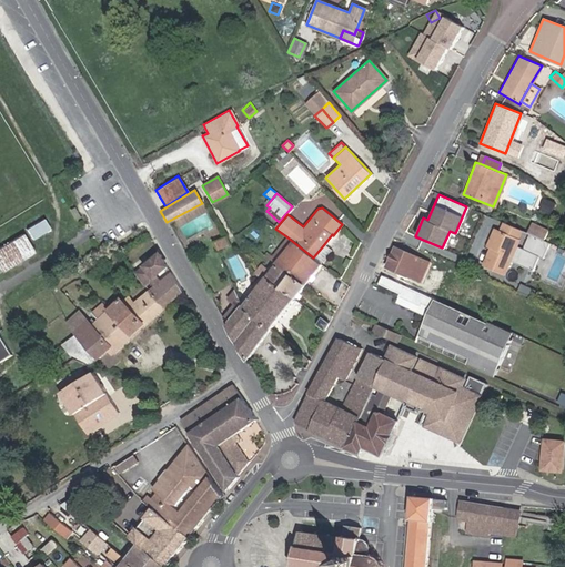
[(42,216),(24,226),(30,236),(48,228),(42,216)]
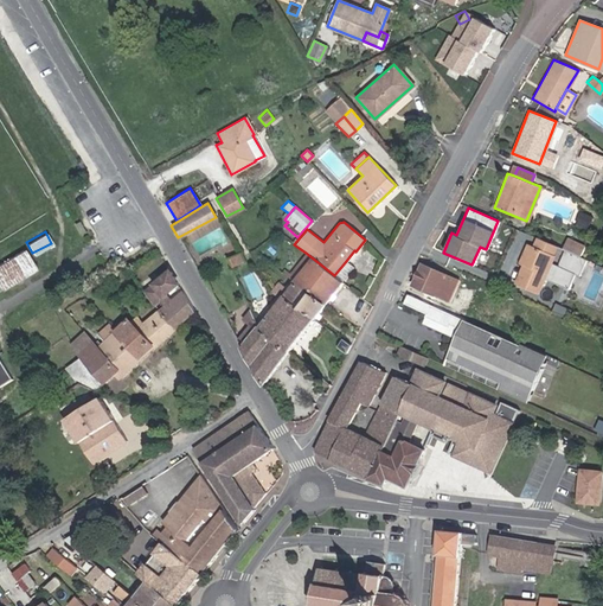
[(523,265),(514,284),(536,293),(543,278),(568,289),(575,274),(578,275),(585,259),(578,256),(564,249),(557,265),(550,262),(553,255),(552,254),(556,246),(536,237),(532,246),(531,244),(523,265)]
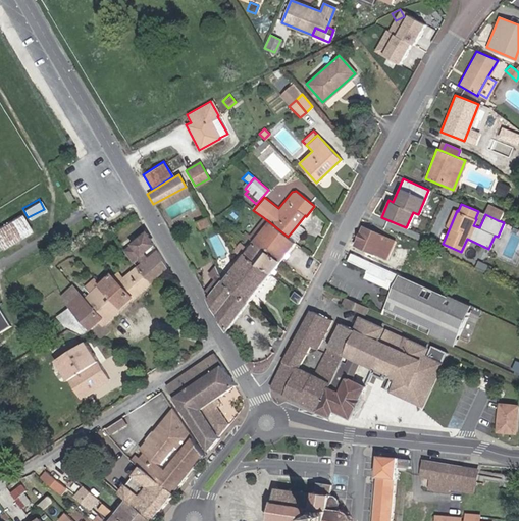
[(498,220),(502,211),(486,204),(482,213),(485,214),(498,220)]
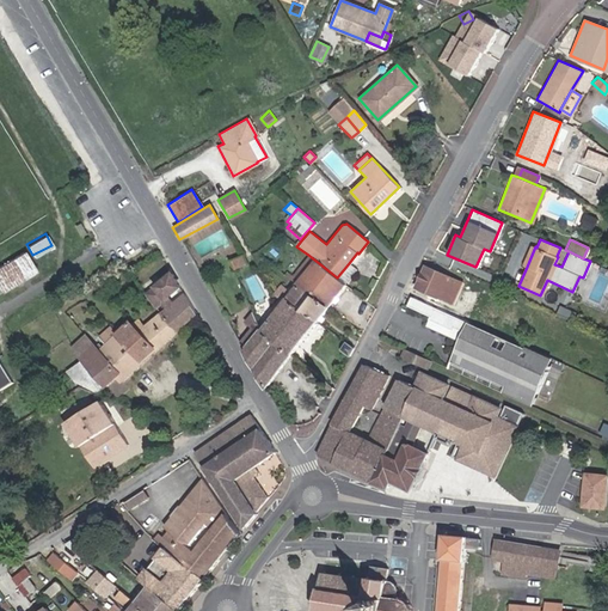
[(522,266),(527,267),(535,246),(532,245),(522,266)]
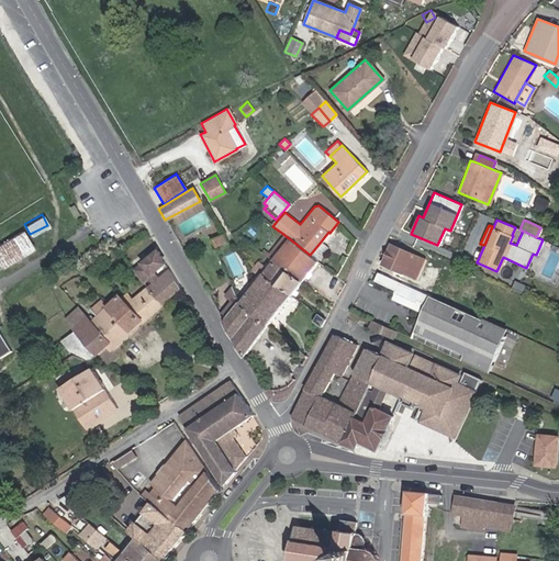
[(30,247),(20,231),(0,242),(0,264),(30,247)]
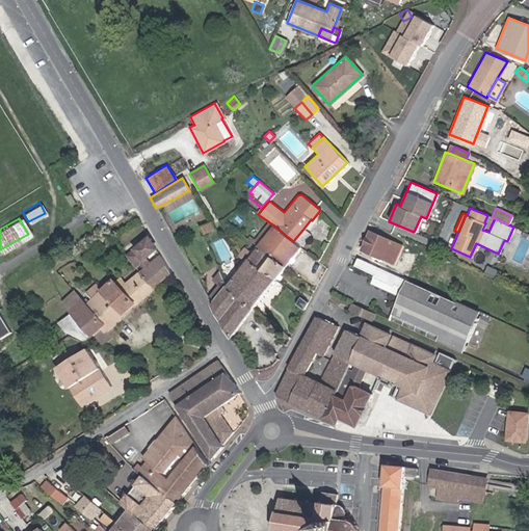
[(214,229),(210,220),(197,226),(202,234),(214,229)]
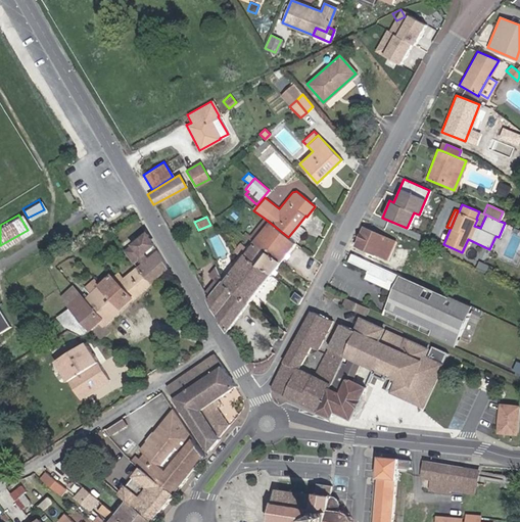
[(279,262),(294,242),(288,237),(264,218),(249,236),(243,231),(242,233),(248,238),(279,262)]
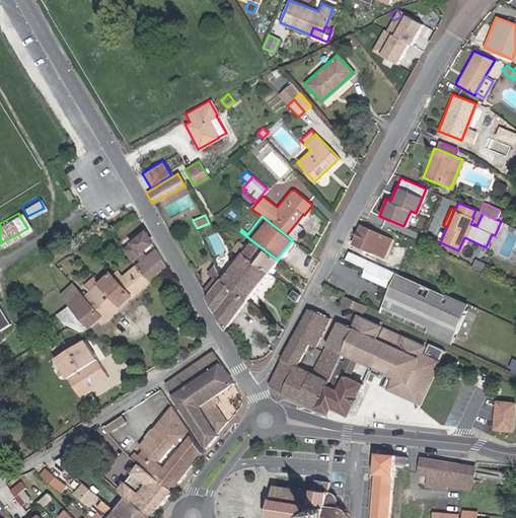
[(292,240),(302,228),(296,223),(286,235),(292,240)]
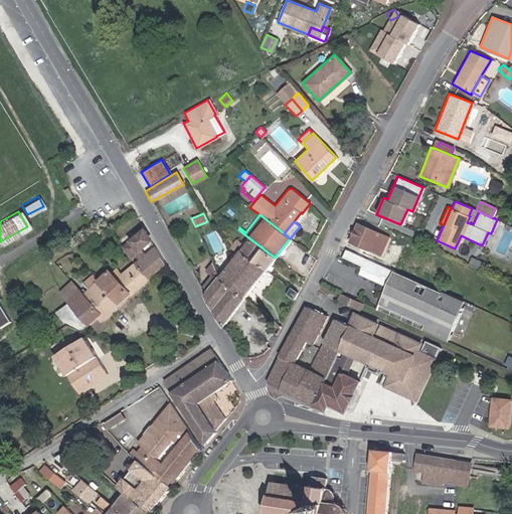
[(379,254),(387,237),(356,222),(348,240),(379,254)]
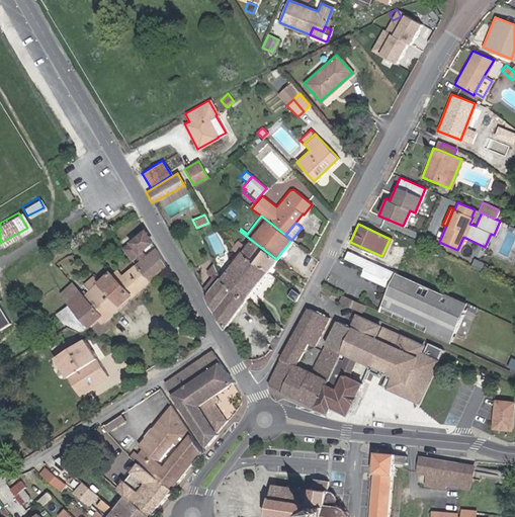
[(134,264),(148,278),(164,264),(154,246),(144,255),(139,249),(150,240),(143,229),(120,247),(129,258),(134,253),(139,259),(134,264)]
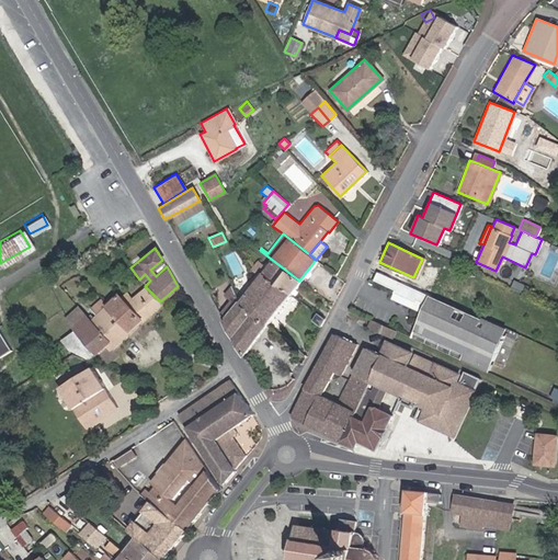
[(299,281),(266,255),(261,263),(255,259),(251,264),(289,293),(299,281)]
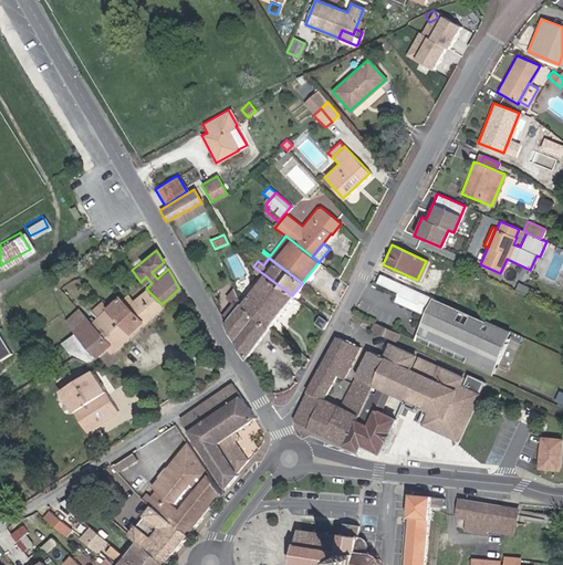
[(268,326),(292,295),(253,267),(251,270),(254,273),(261,279),(241,304),(268,326)]
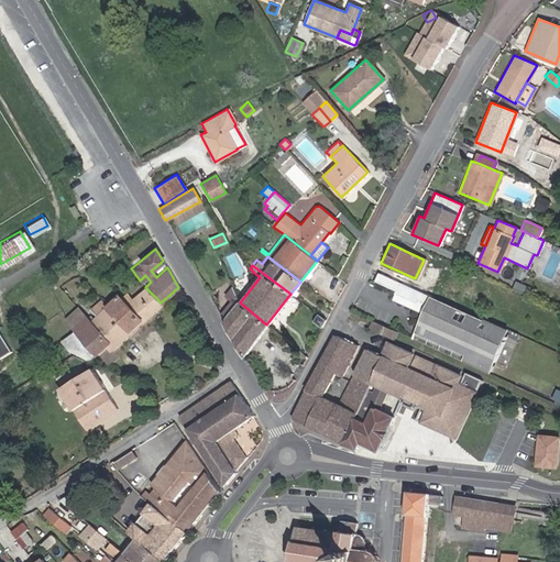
[(240,302),(260,277),(253,272),(234,294),(238,301),(240,302)]
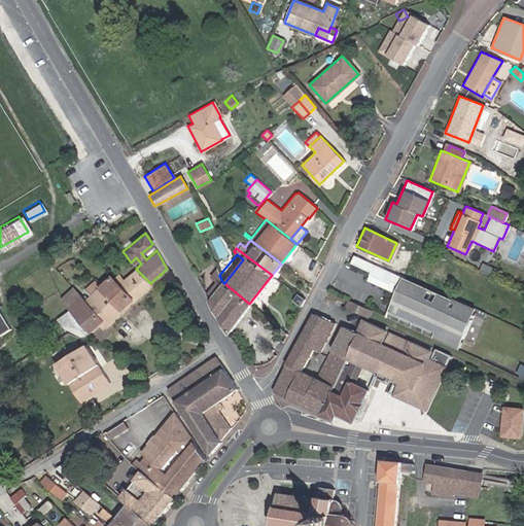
[(397,284),(402,277),(353,255),(349,263),(370,272),(368,275),(388,284),(390,281),(397,284)]
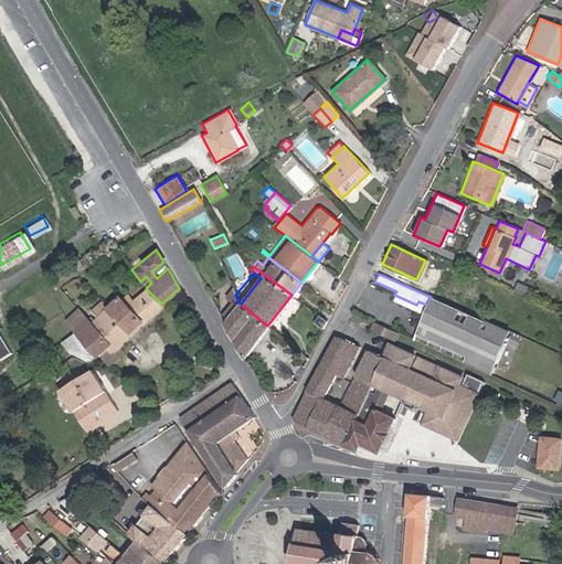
[(513,289),(527,296),(530,288),(517,282),(513,289)]
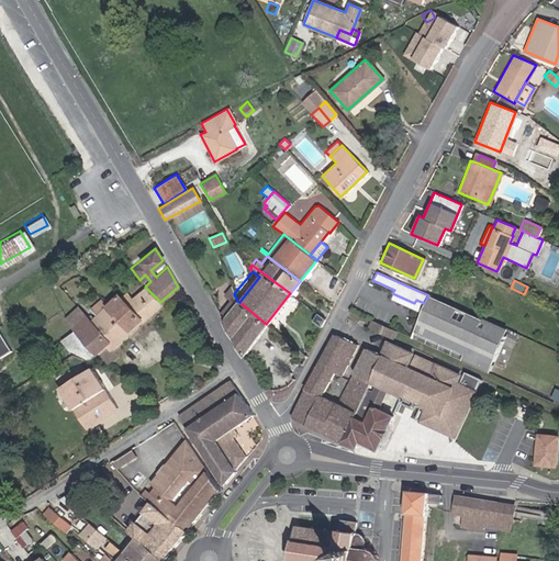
[(89,321),(76,307),(64,318),(74,329),(94,354),(105,345),(109,349),(130,331),(129,329),(140,320),(141,321),(160,302),(145,287),(130,299),(124,292),(121,295),(118,293),(105,305),(96,315),(99,318),(92,324),(89,321)]
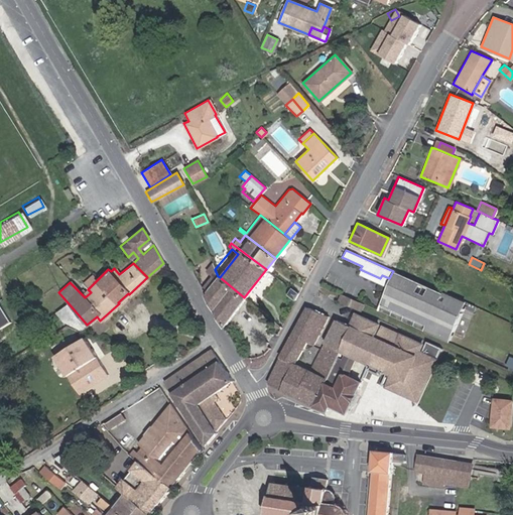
[(222,326),(244,297),(220,277),(218,276),(215,269),(212,263),(205,270),(211,274),(200,287),(222,326)]
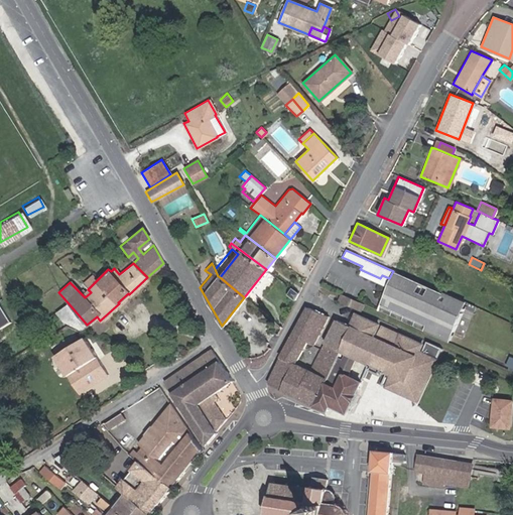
[(386,287),(389,278),(382,275),(380,278),(360,269),(358,274),(386,287)]
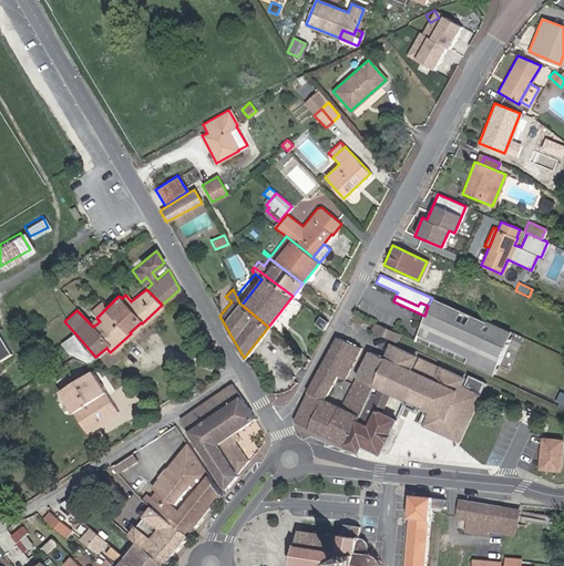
[(477,315),(482,301),(474,298),(472,302),(460,297),(455,306),(477,315)]
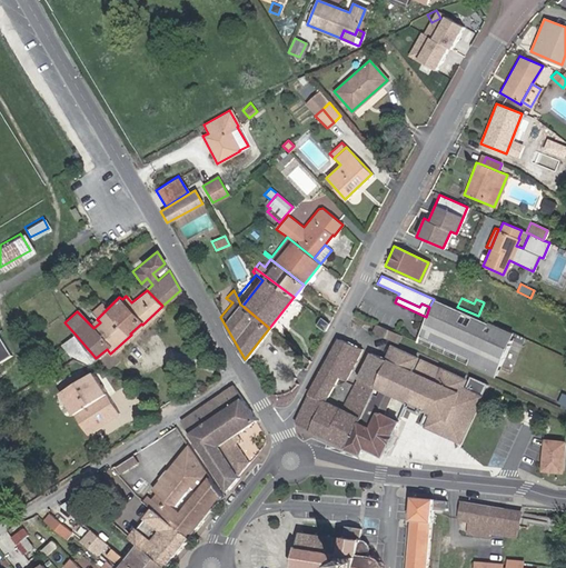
[(493,377),(513,332),(486,320),(485,322),(434,299),(429,307),(426,317),(417,336),(467,358),(465,364),(493,377)]
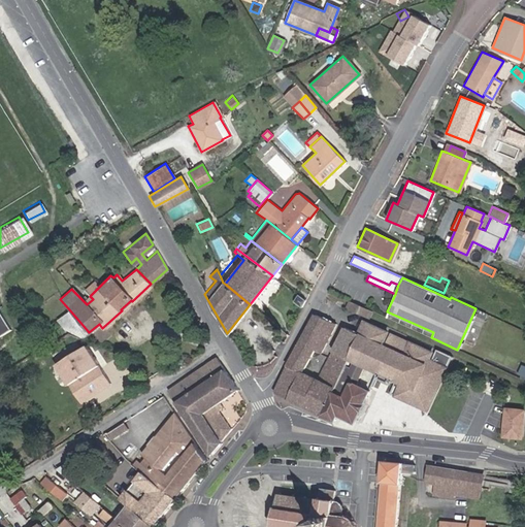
[(90,296),(99,287),(93,280),(84,289),(90,296)]
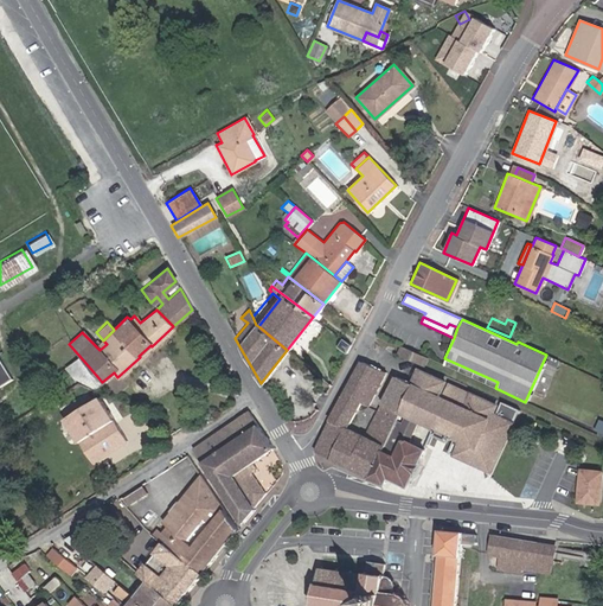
[(345,352),(350,344),(341,338),(337,345),(345,352)]
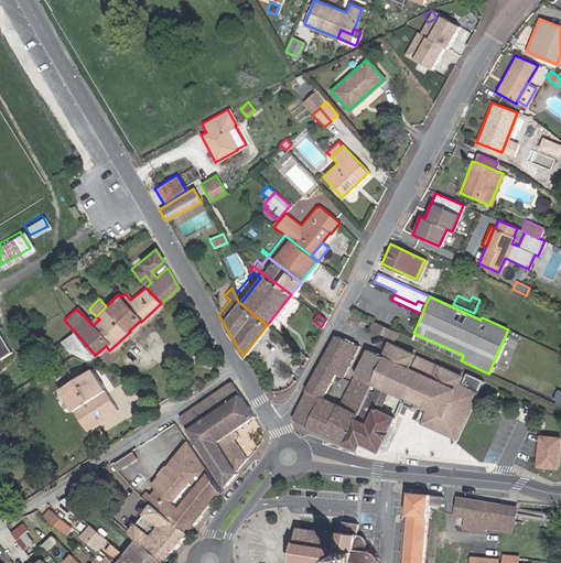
[(93,325),(99,320),(96,316),(89,322),(93,325)]
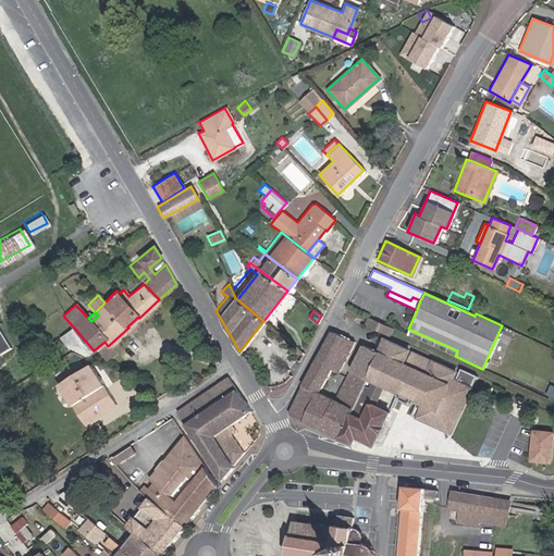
[(392,328),(366,317),(362,324),(389,336),(392,328)]
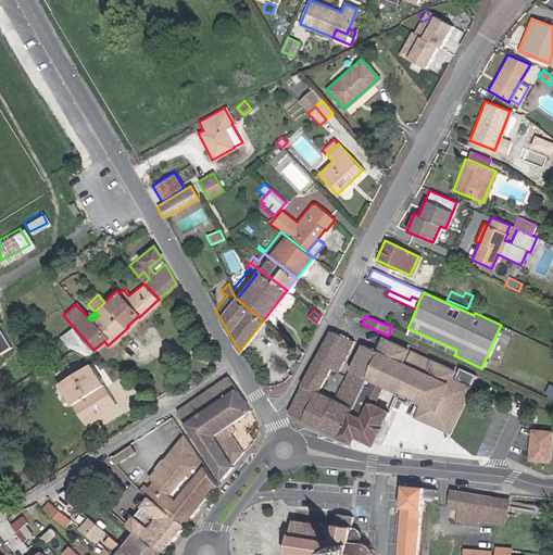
[(93,350),(73,326),(60,335),(67,343),(89,354),(93,350)]
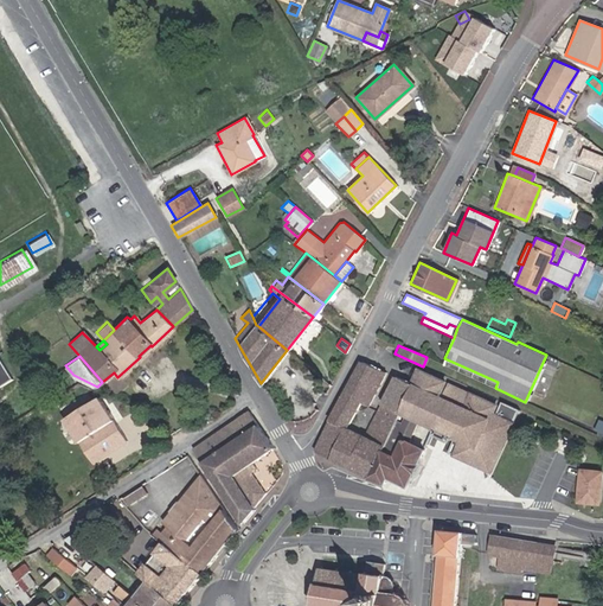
[(0,384),(11,378),(0,361),(0,384)]
